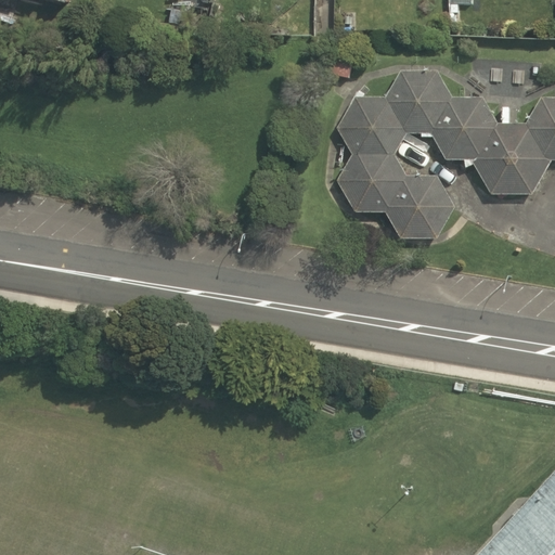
[(385,97),(407,133),(430,132),(452,97),(437,71),(400,71),(385,97)]
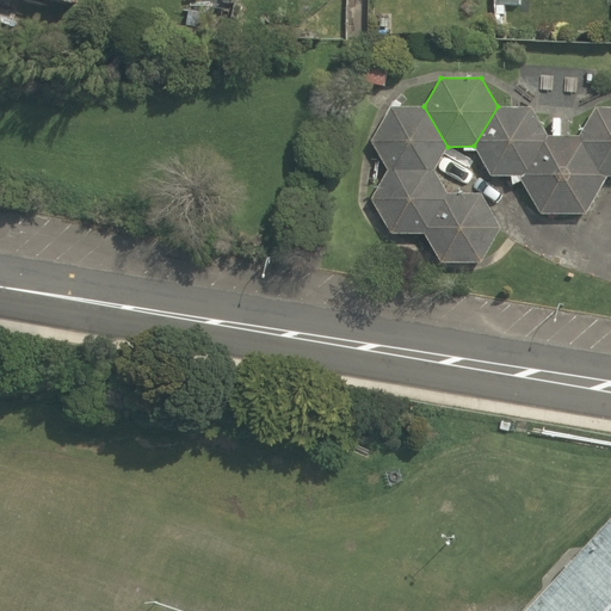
[(579,135),(605,176),(610,176),(610,105),(597,106),(579,135)]
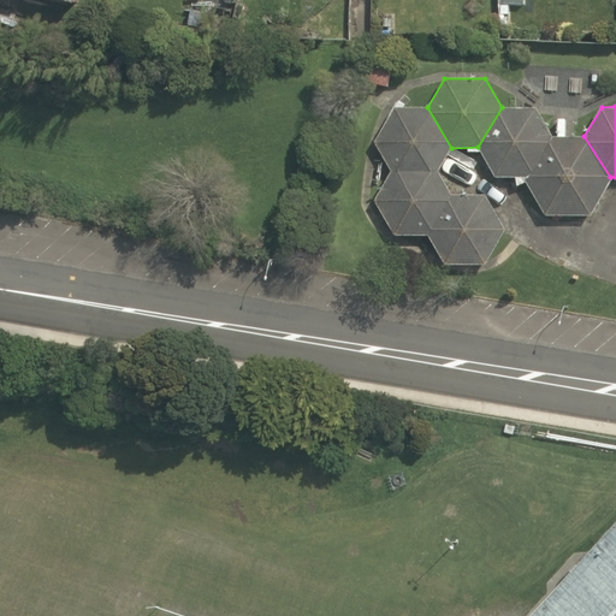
[(373,142),(390,171),(438,171),(451,148),(427,107),(394,107),(373,142)]
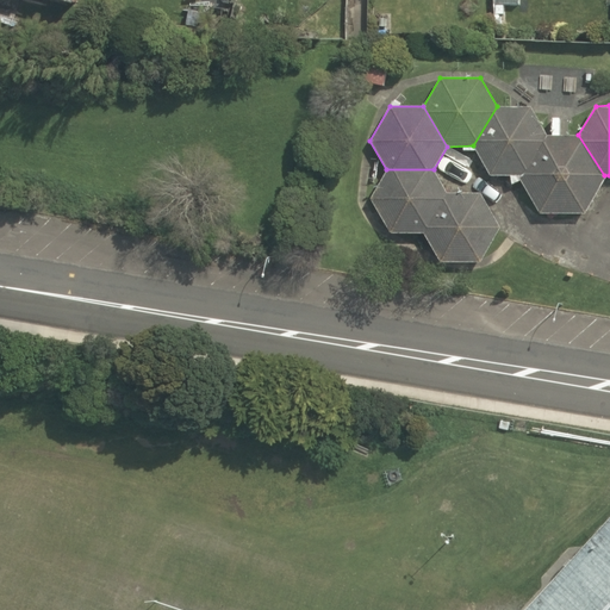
[(473,145),(490,175),(520,175),(546,135),(530,106),(497,106),(473,145)]
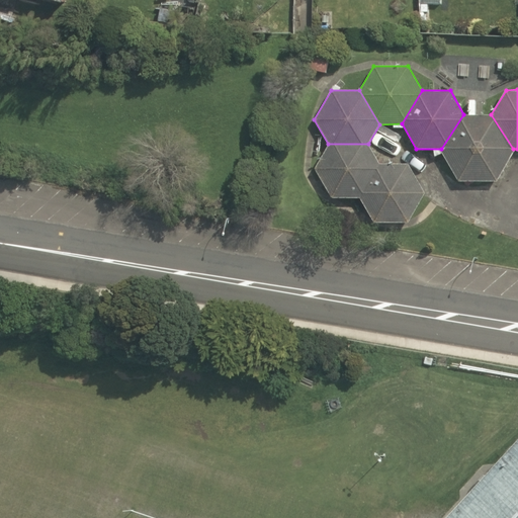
[(441,149),(458,181),(497,180),(513,149),(491,114),(463,114),(441,149)]
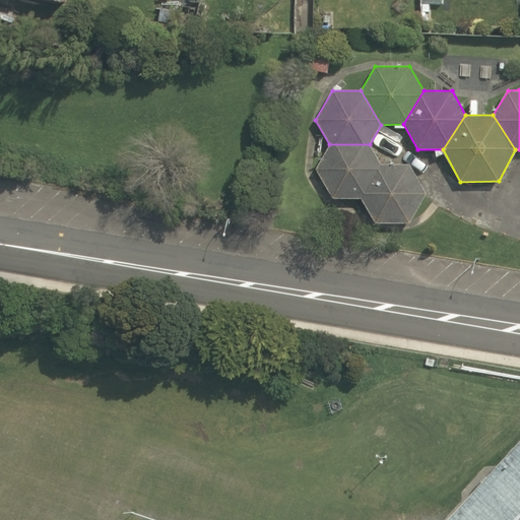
[(315,171),(332,198),(361,199),(381,165),(370,144),(329,144),(315,171)]
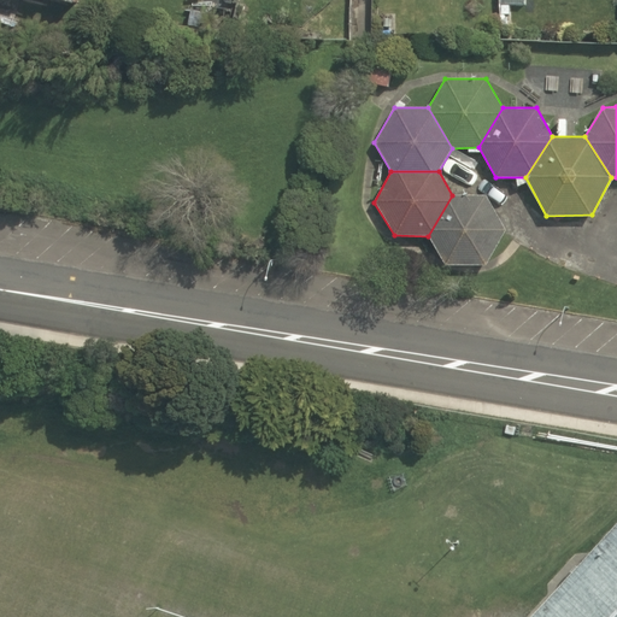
[(428,236),(446,265),(486,265),(505,229),(486,195),(452,195),(428,236)]
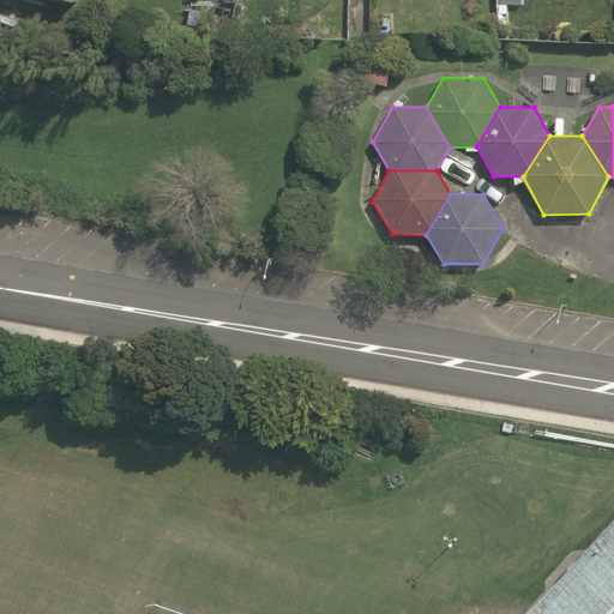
[(613,613),(613,517),(524,613),(613,613)]
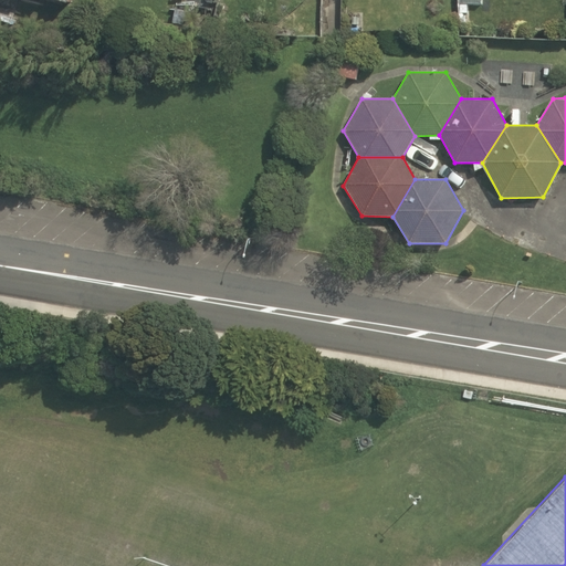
All buildings are outlined.
